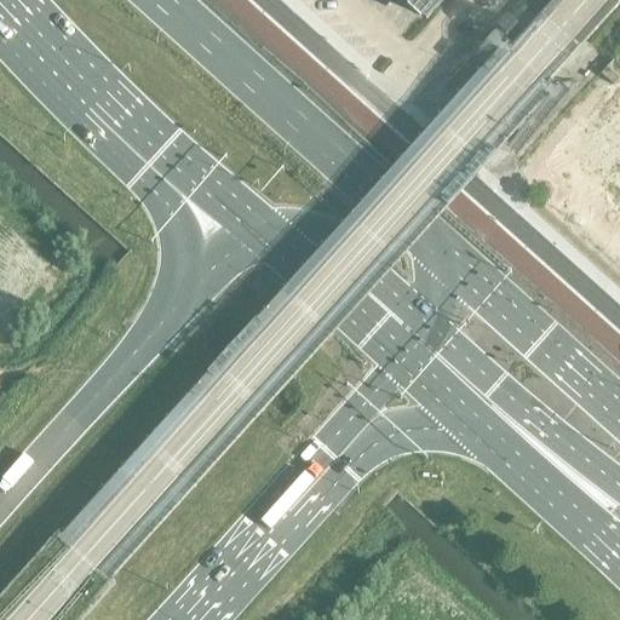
[(405,0),(426,18),(442,0),(405,0)]
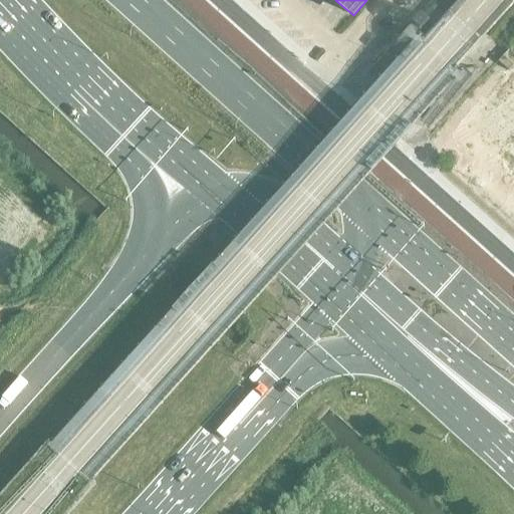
[(442,8),(449,0),(448,0),(435,0),(434,1),(442,8)]
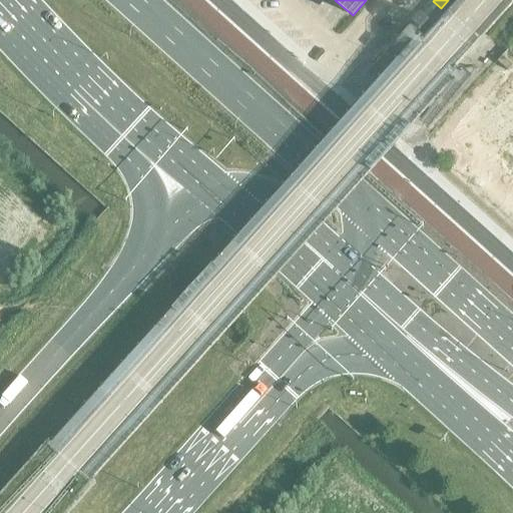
[(411,26),(419,33),(428,23),(420,15),(411,26)]
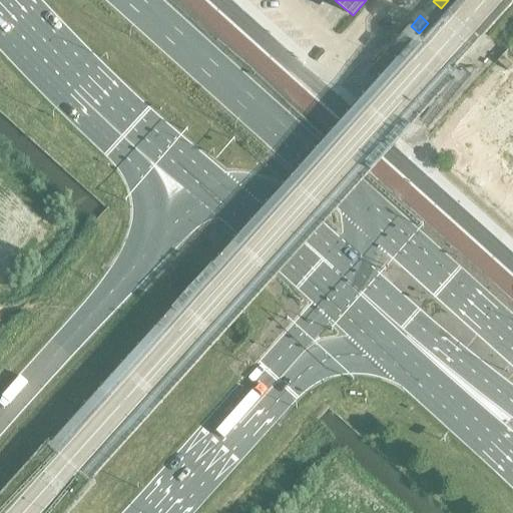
[(512,64),(512,55),(507,51),(497,62),(507,71),(512,64)]
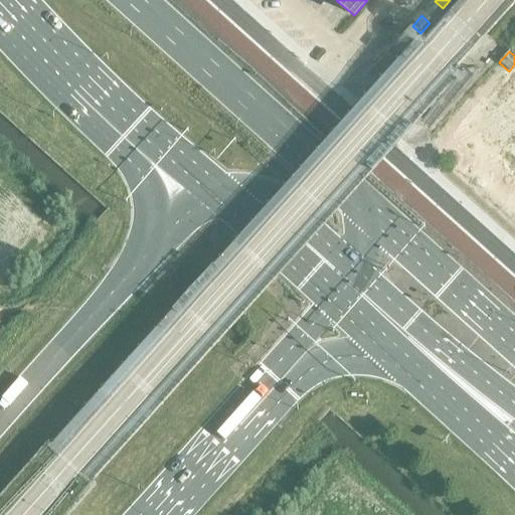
[(514,212),(514,75),(447,152),(514,212)]
